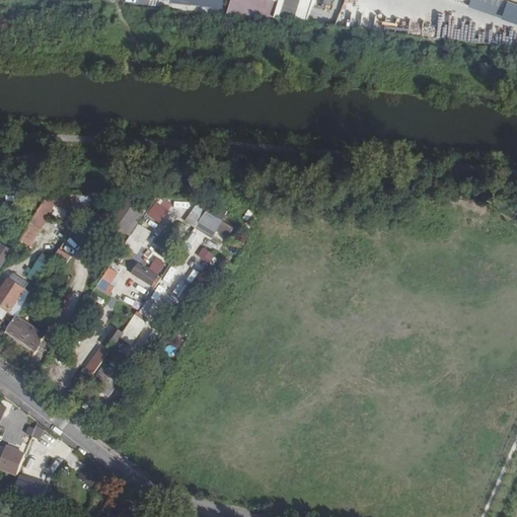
[(95,194),(47,193),(35,211),(69,233),(95,194)]
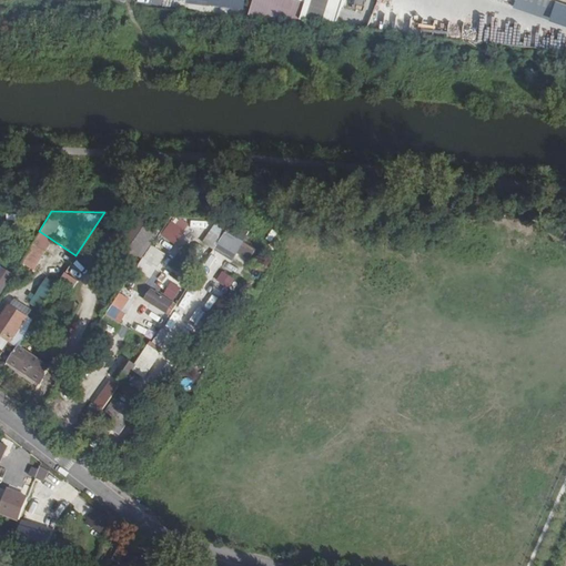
[(140,259),(159,231),(133,213),(114,241),(140,259)]
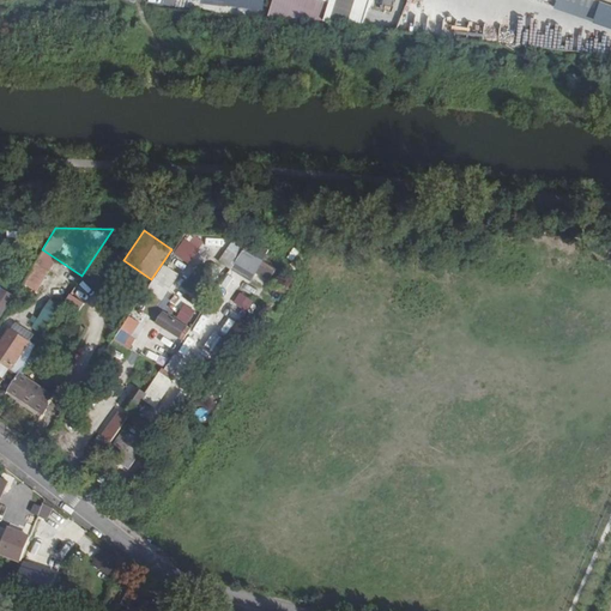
[(219,259),(231,265),(243,243),(231,237),(219,259)]
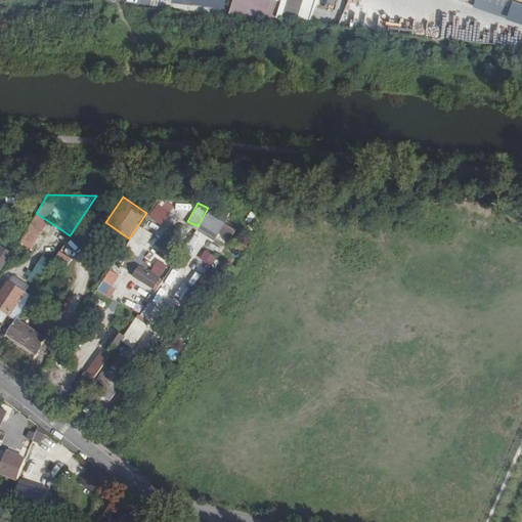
[(153,218),(163,223),(169,209),(159,205),(153,218)]
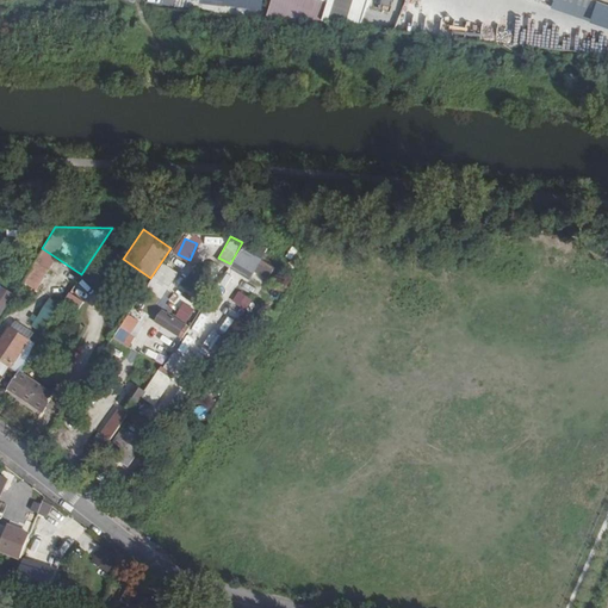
[(230,265),(249,278),(254,270),(267,278),(275,267),(243,246),(230,265)]
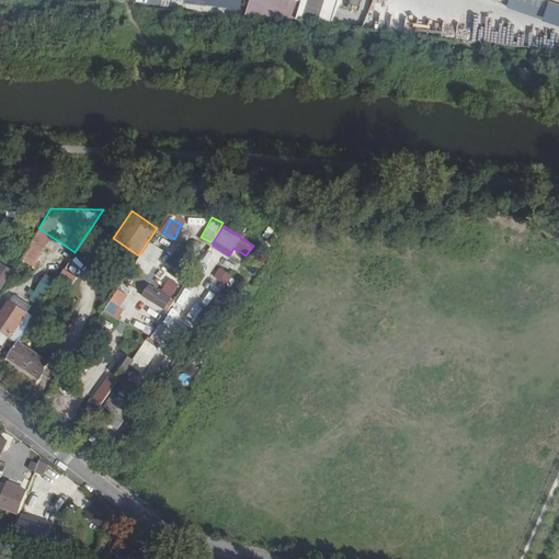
[(146,273),(163,251),(151,241),(134,262),(146,273)]
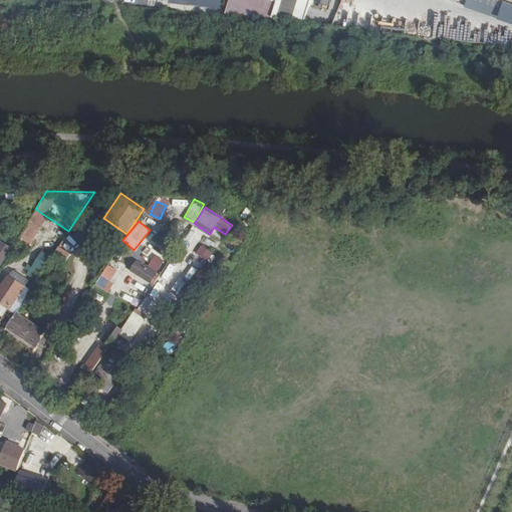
[(0,264),(11,245),(0,239),(0,264)]
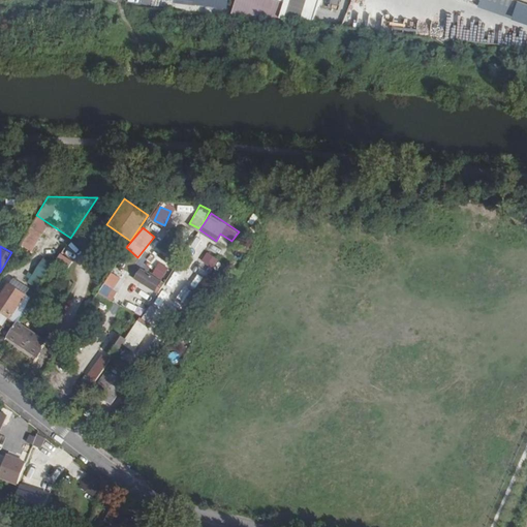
[(212,267),(218,258),(207,250),(200,258),(212,267)]
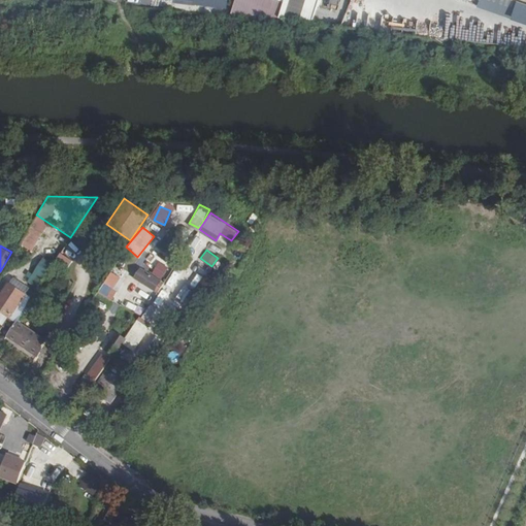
[(58,255),(52,264),(63,271),(69,263),(58,255)]
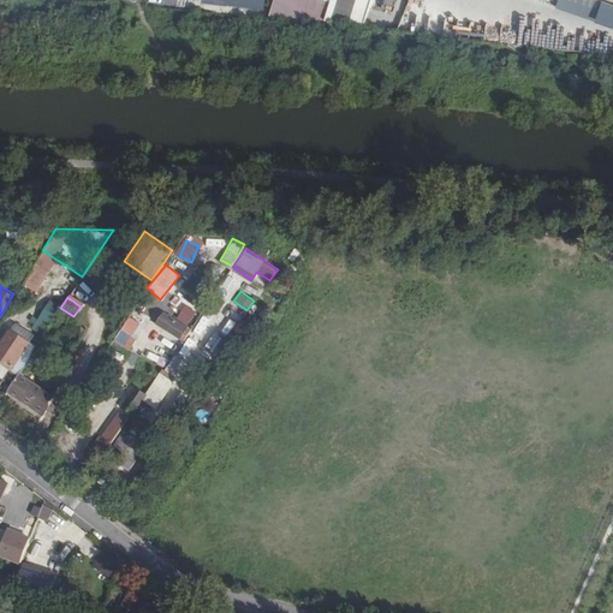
[(184,327),(164,314),(156,325),(177,338),(184,327)]
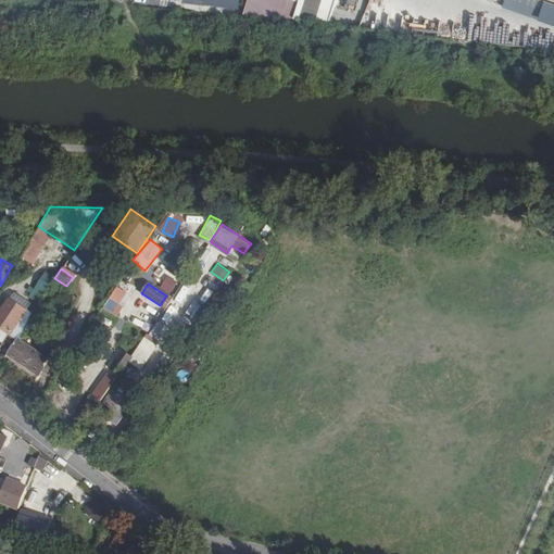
[(114,285),(104,310),(118,315),(123,304),(122,303),(127,289),(114,285)]
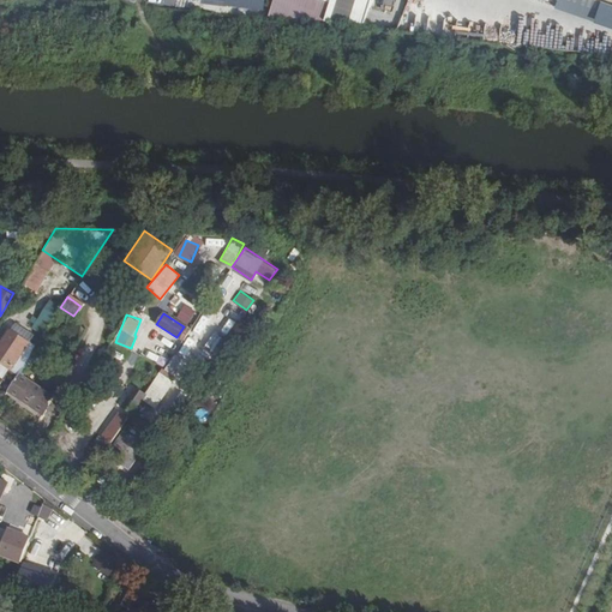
[(0,364),(15,373),(25,358),(34,347),(7,328),(0,339),(0,364)]
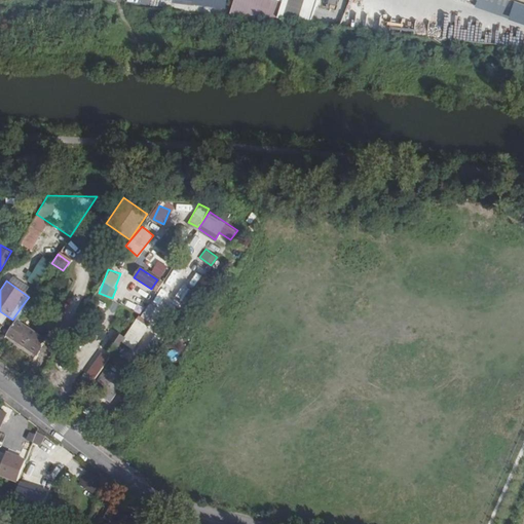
[(22,306),(25,308),(32,298),(29,297),(22,306)]
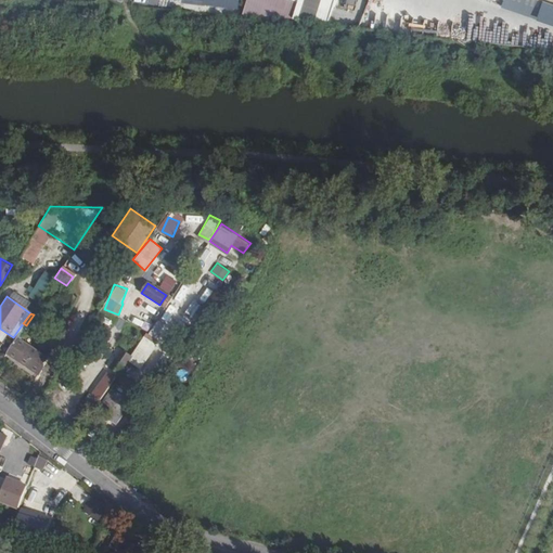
[(13,337),(17,339),(26,325),(23,323),(13,337)]
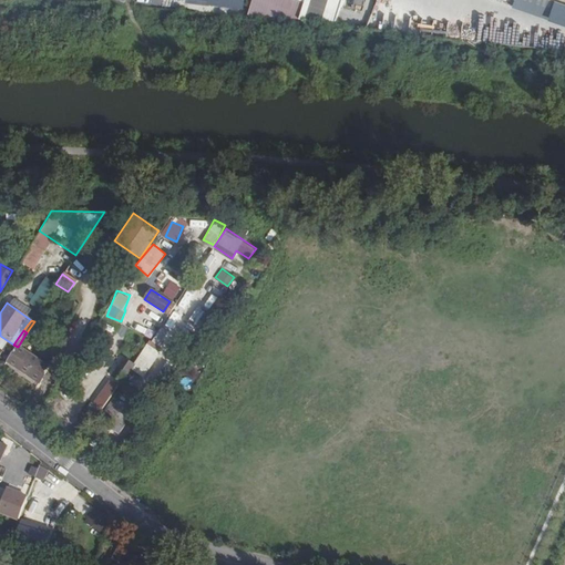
[(132,367),(145,376),(161,351),(147,342),(132,367)]
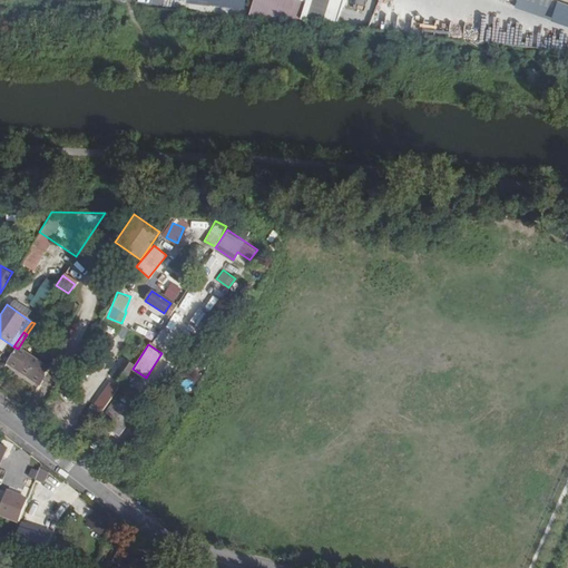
[(13,346),(5,361),(38,382),(42,374),(39,372),(43,365),(18,349),(13,346)]
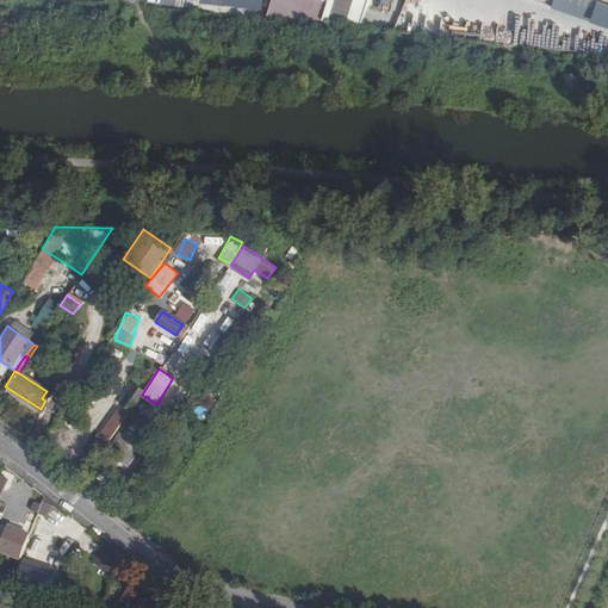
[(128,407),(140,389),(130,382),(118,399),(128,407)]
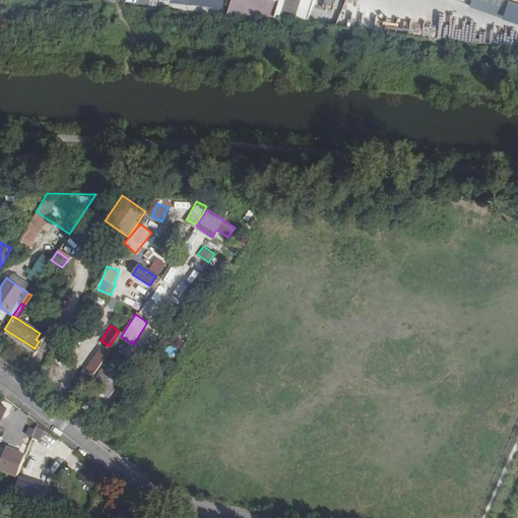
[(90,360),(95,365),(106,351),(99,347),(90,360)]
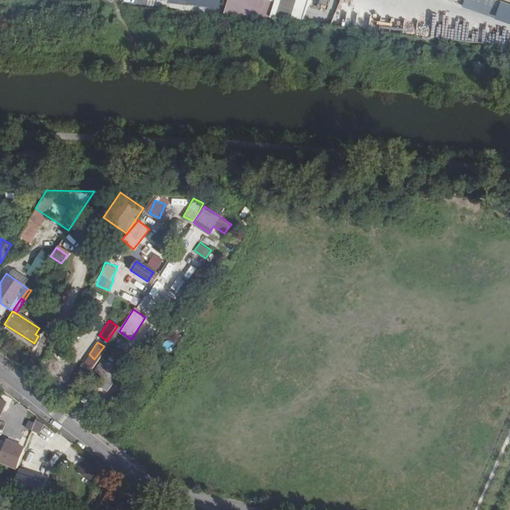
[(109,365),(100,358),(88,375),(106,387),(112,378),(104,373),(109,365)]
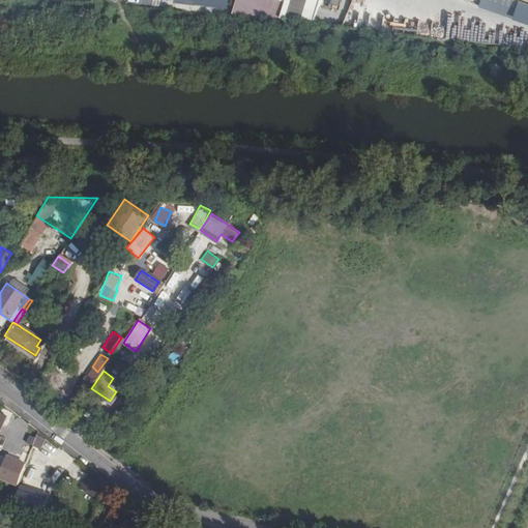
[(41,448),(45,437),(29,433),(26,444),(41,448)]
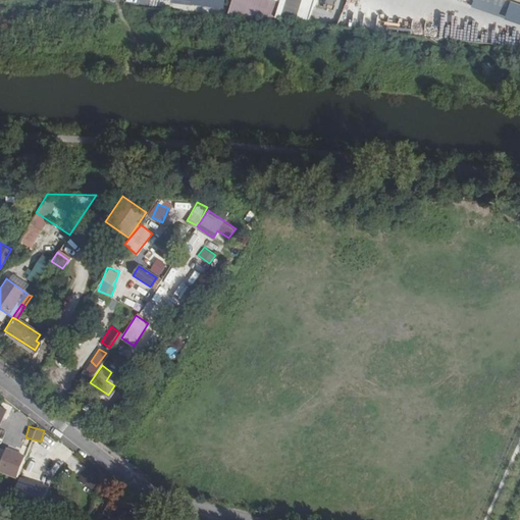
[(22,475),(26,464),(5,457),(1,468),(22,475)]
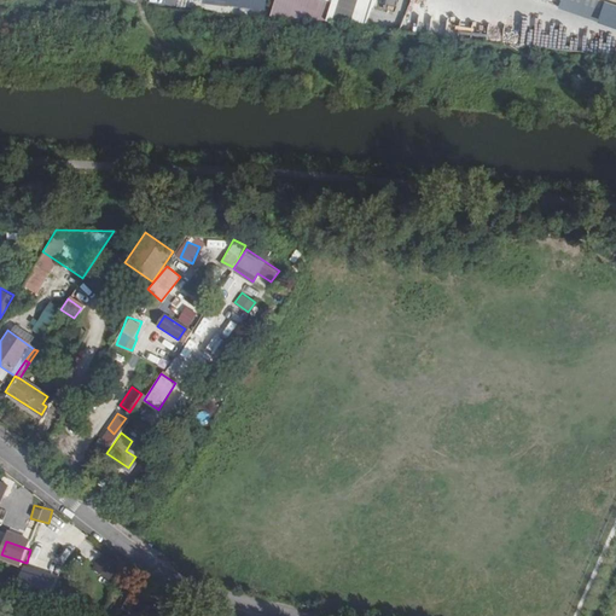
[(135,611),(128,610),(126,615),(160,615),(157,615),(156,615),(144,615),(145,611),(147,603),(139,600),(138,606),(137,606),(135,611)]
